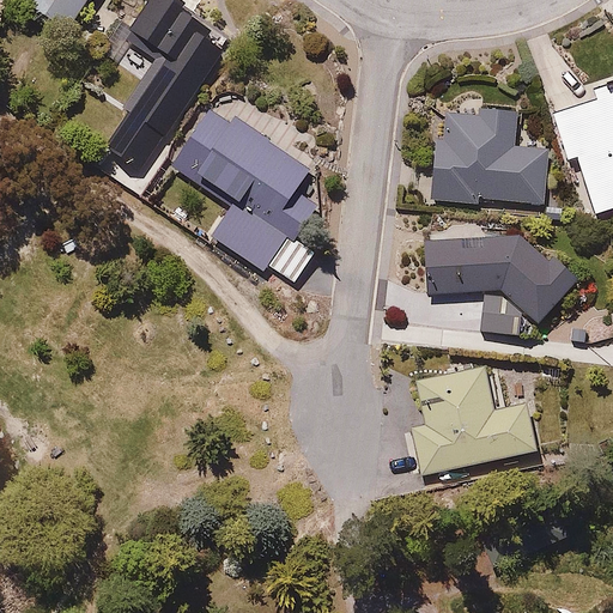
[(28,0),(25,4),(76,35),(96,0),(28,0)]
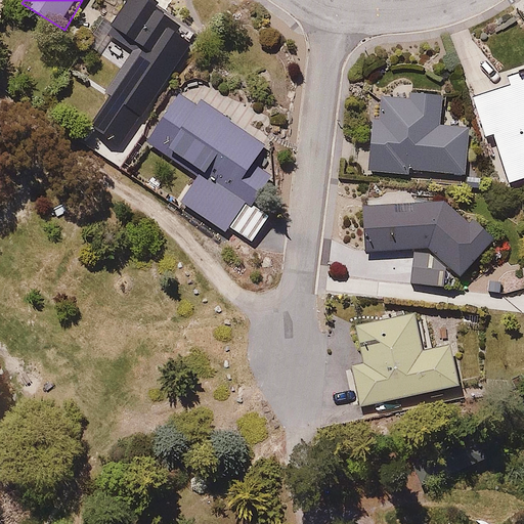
[(123,146),(198,40),(172,22),(176,15),(154,0),(130,0),(111,29),(144,53),(93,126),(123,146)]
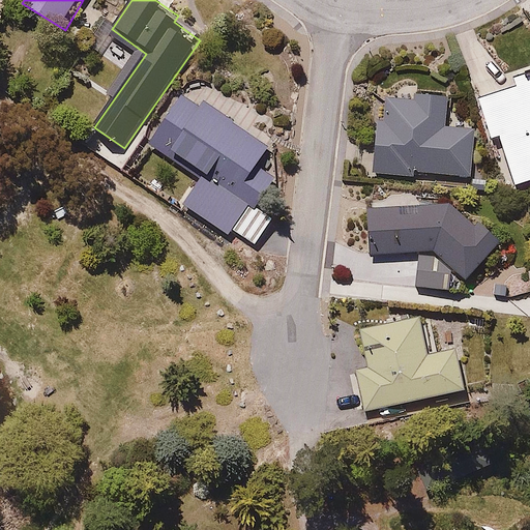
[(517,88),(477,101),(490,142),(497,140),(513,188),(529,183),(529,75),(513,80),(517,88)]
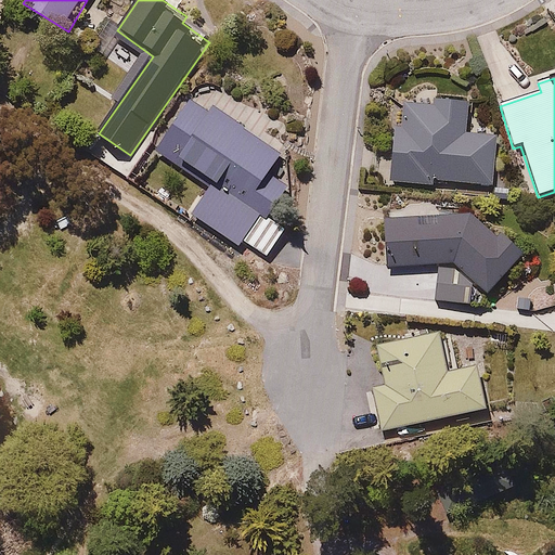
[(282,154),(193,93),(156,146),(213,185),(192,214),(241,247),(245,240),(272,258),(291,232),(270,218),(294,184),(271,169),(282,154)]
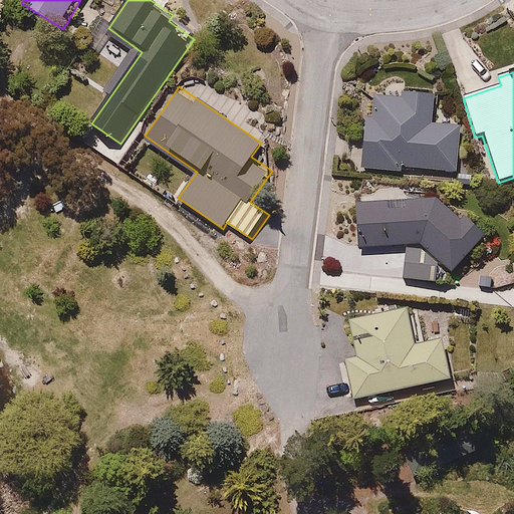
[(365,118),(360,169),(400,172),(401,167),(456,173),(460,126),(432,123),(435,95),(402,92),(402,97),(373,96),(370,119),(365,118)]
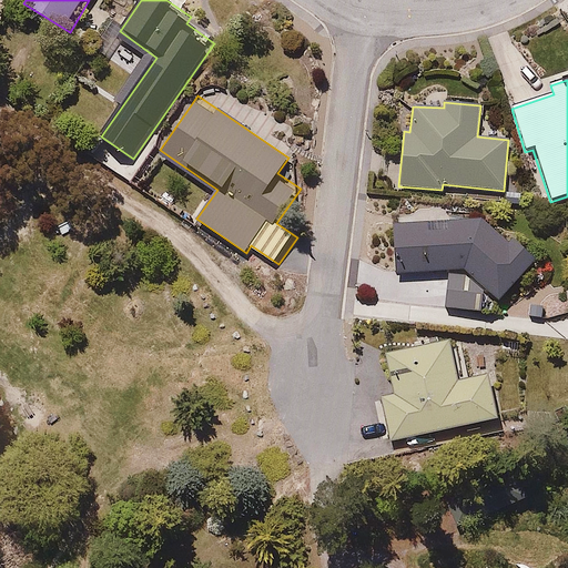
[(397,274),(446,272),(448,314),(496,311),(495,298),(501,304),(537,260),(480,216),(394,221),(397,274)]
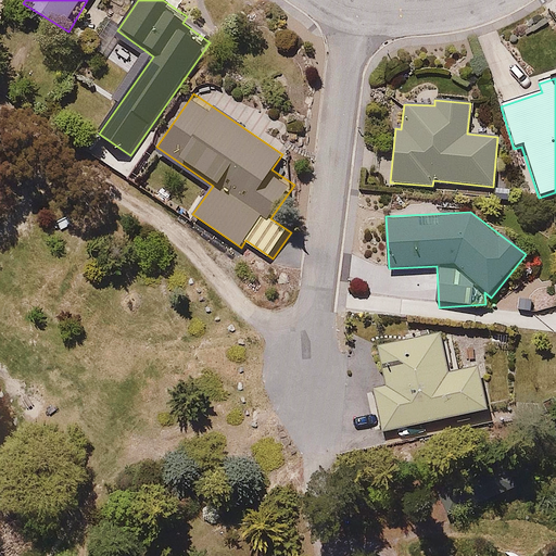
[(373,390),(381,432),(490,409),(481,368),(457,374),(449,330),(381,344),(390,387),(373,390)]
